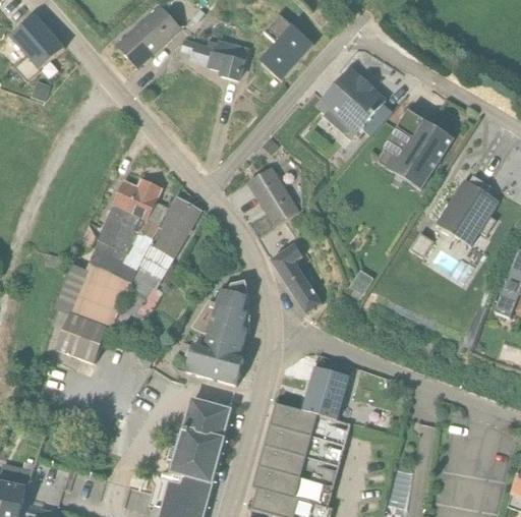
[(160,5),(116,46),(136,68),(180,27),(160,5)]
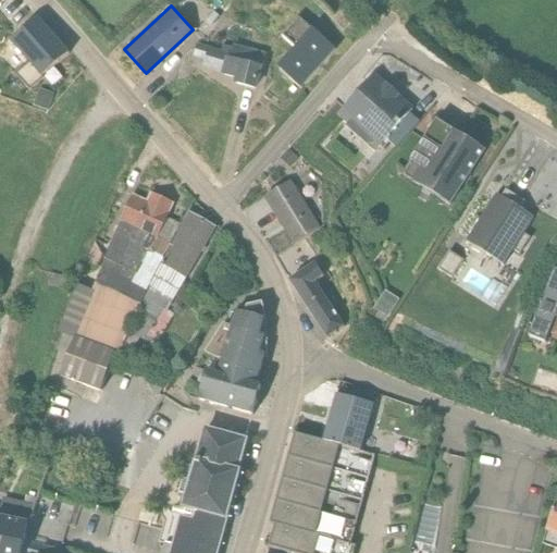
[(295,48),(279,66),(300,86),(335,47),(298,14),(281,34),(295,48)]
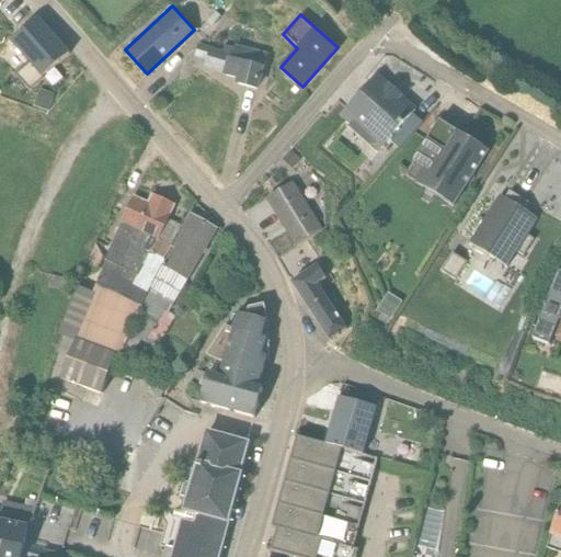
[(37,16),(10,41),(30,63),(15,75),(30,91),(46,77),(44,75),(69,52),(37,16)]
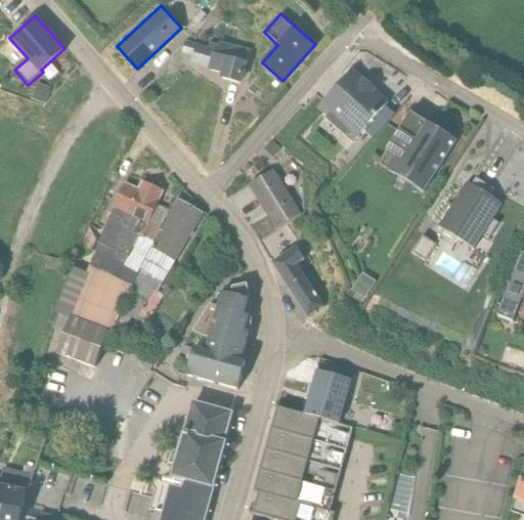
[(185,38),(181,48),(191,51),(190,57),(210,63),(210,67),(222,70),(221,75),(238,80),(248,46),(218,39),(217,41),(208,39),(207,44),(185,38)]
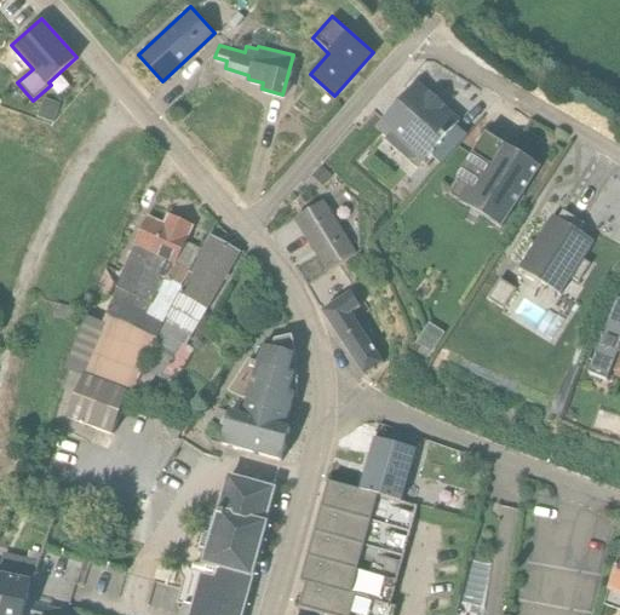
[(390,132),(423,161),(459,120),(441,105),(442,104),(415,81),(377,126),(388,136),(390,132)]
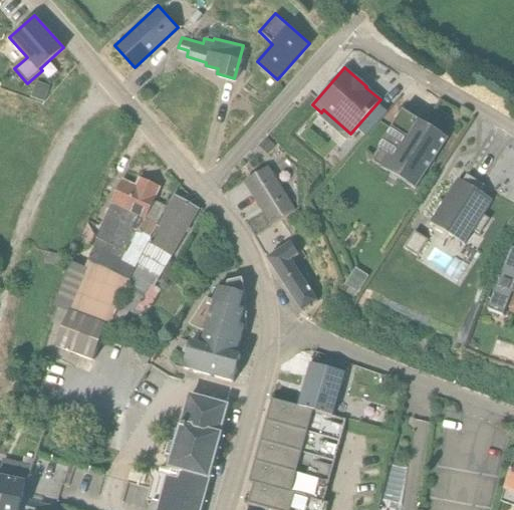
[(37,80),(32,95),(43,100),(49,84),(37,80)]
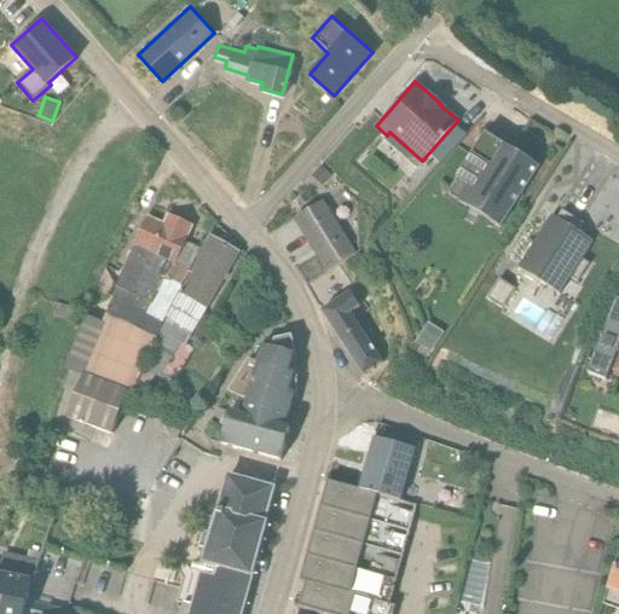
[(389,132),(387,135),(383,139),(416,167),(422,161),(389,132)]
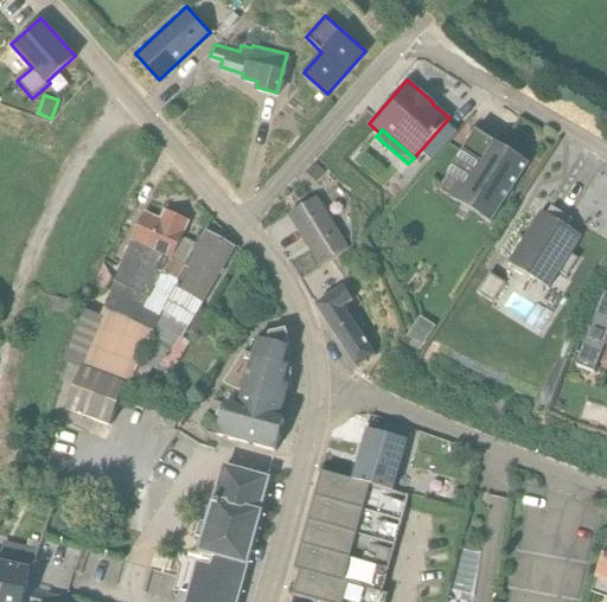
[(487,165),(462,149),(447,174),(449,175),(441,191),(491,223),(519,177),(505,168),(515,154),(500,145),(487,165)]
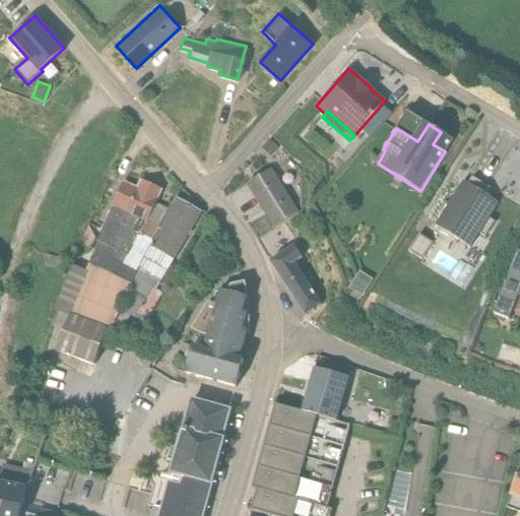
[(270,166),(246,181),(273,226),(298,210),(270,166)]
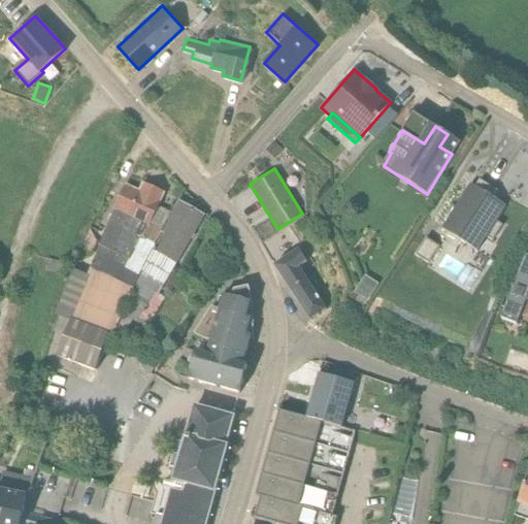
[(466,201),(461,198),(456,206),(452,204),(441,221),(446,224),(442,229),(477,251),(487,235),(493,239),(502,224),(496,220),(505,205),(493,197),(497,191),(480,179),(475,186),(466,201)]
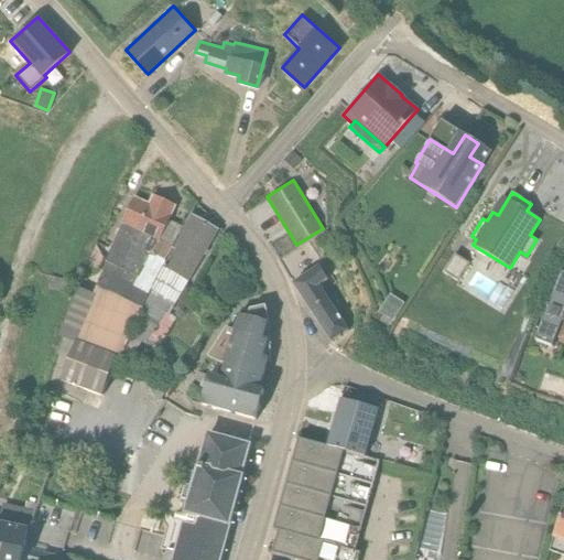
[(142,304),(182,225),(167,217),(173,204),(152,194),(149,203),(134,196),(93,291),(77,286),(58,335),(74,341),(115,355),(120,357),(142,304)]
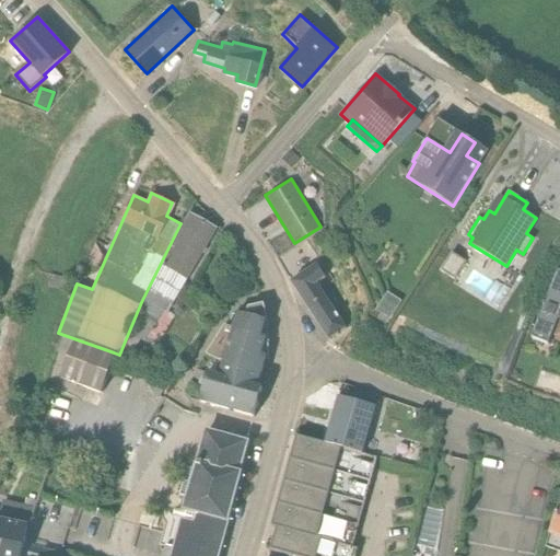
[(141,302),(119,355),(130,359),(140,337),(155,344),(174,312),(166,308),(214,226),(188,210),(181,223),(141,302)]
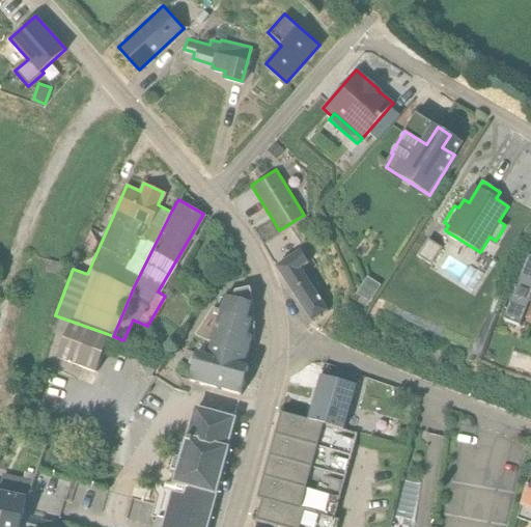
[(427,238),(417,255),(430,264),(442,247),(427,238)]
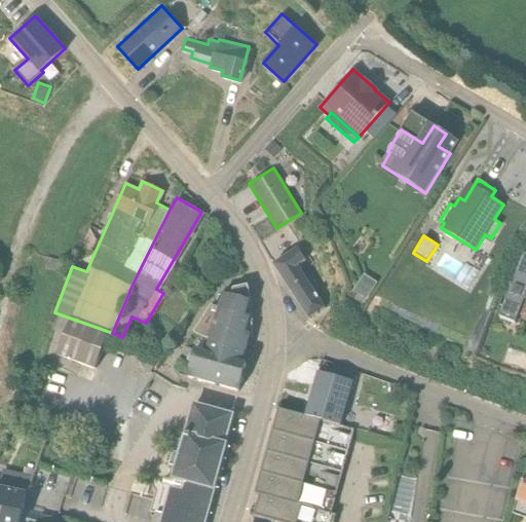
[(296,245),(272,261),(308,315),(323,305),(297,263),(304,258),(296,245)]
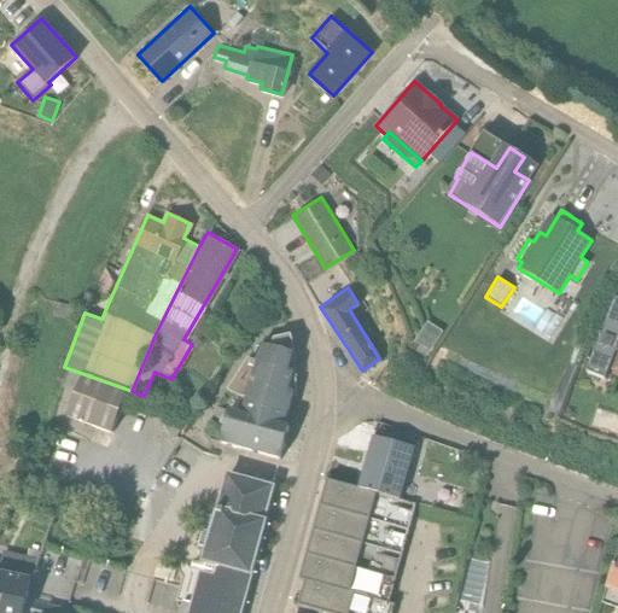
[(56,298),(52,311),(74,317),(77,304),(56,298)]
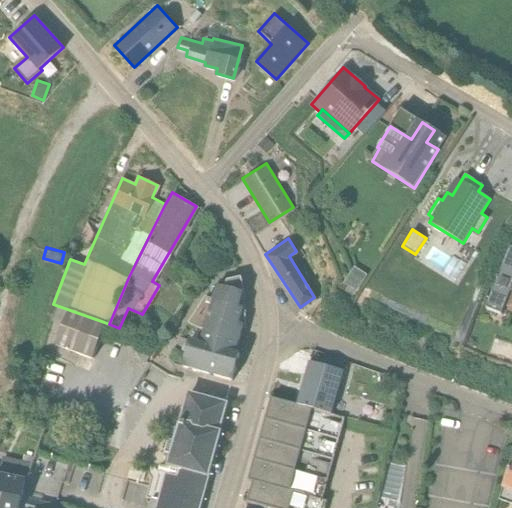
[(511,247),(510,247),(486,308),(502,315),(505,306),(508,307),(507,311),(511,312),(511,247)]
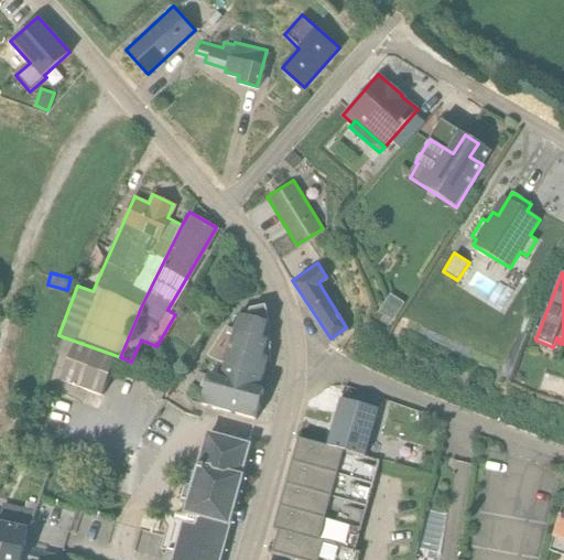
[(390,293),(379,312),(394,321),(404,302),(390,293)]
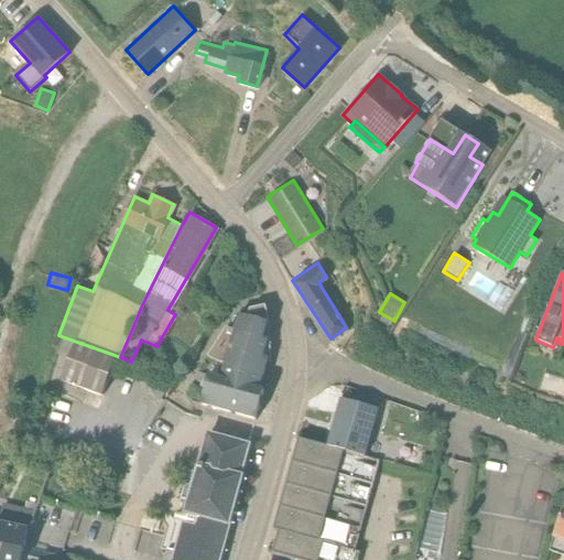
[(207,372),(199,401),(245,413),(255,417),(266,378),(266,374),(267,369),(268,365),(268,361),(269,355),(269,350),(269,345),(269,336),(269,332),(269,329),(269,325),(268,321),(268,318),(267,312),(266,309),(264,303),(264,302),(249,305),(247,314),(237,311),(232,326),(225,324),(207,354),(218,361),(223,362),(218,375),(207,372)]
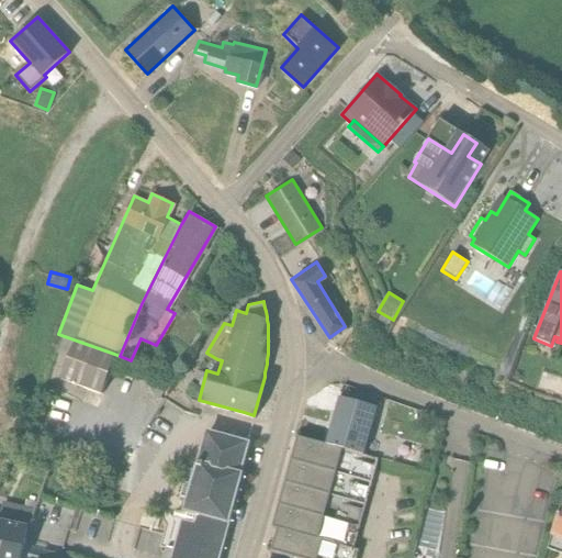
[(114,354),(74,339),(59,377),(101,391),(114,354)]
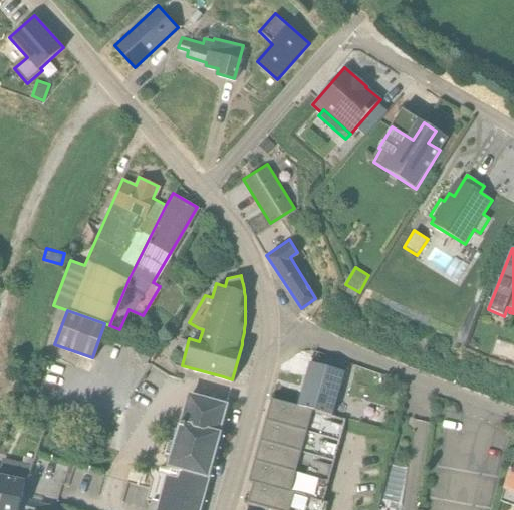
[(297,404),(331,413),(343,369),(309,360),(297,404)]
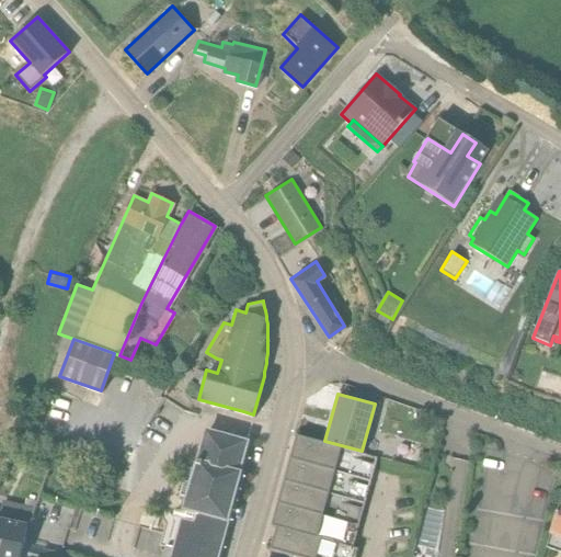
[(165,543),(161,556),(216,556),(240,472),(238,470),(247,440),(205,429),(195,466),(186,464),(179,492),(187,495),(174,545),(165,543)]
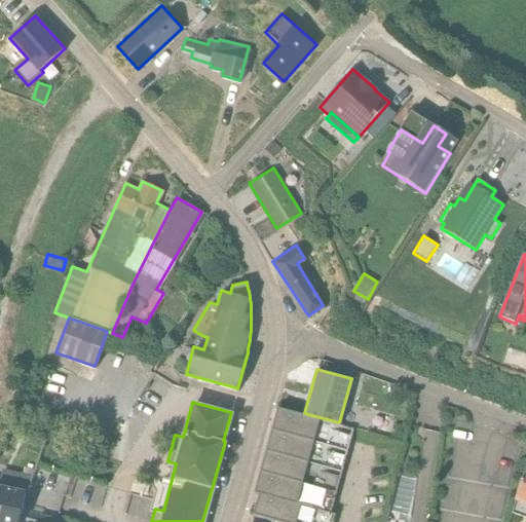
[(271,429),(347,449),(353,426),(339,422),(304,413),(277,406),(271,429)]
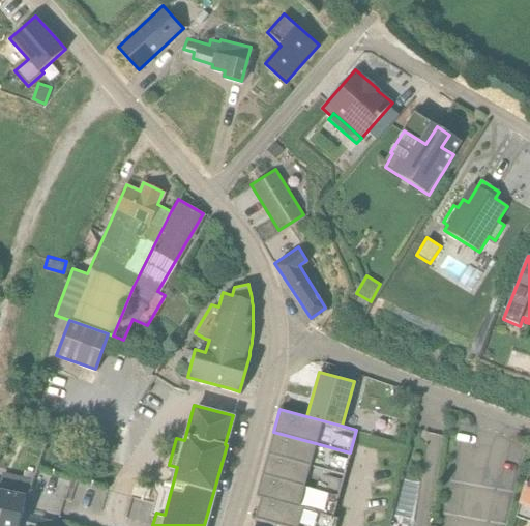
[(314,465),(344,473),(350,453),(273,432),(267,453),(314,465)]
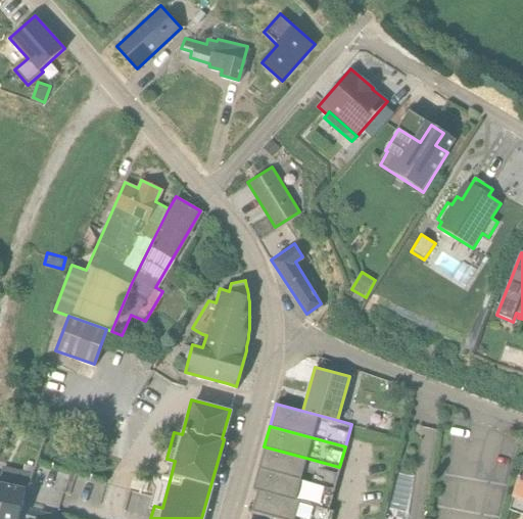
[(258,467),(334,488),(339,467),(310,459),(264,446),(258,467)]
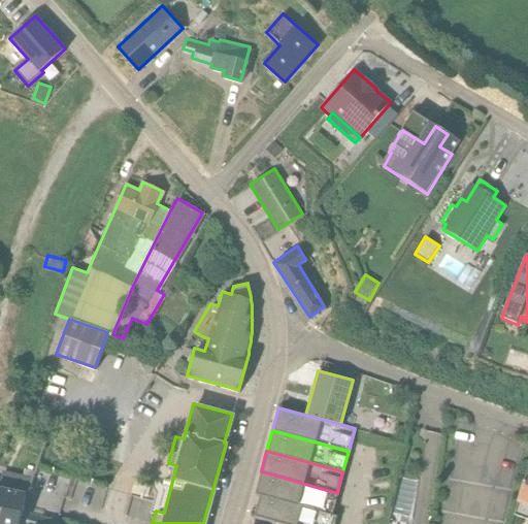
[(0,520),(3,510),(0,508),(0,486),(26,492),(31,476),(2,468),(0,475),(0,520)]
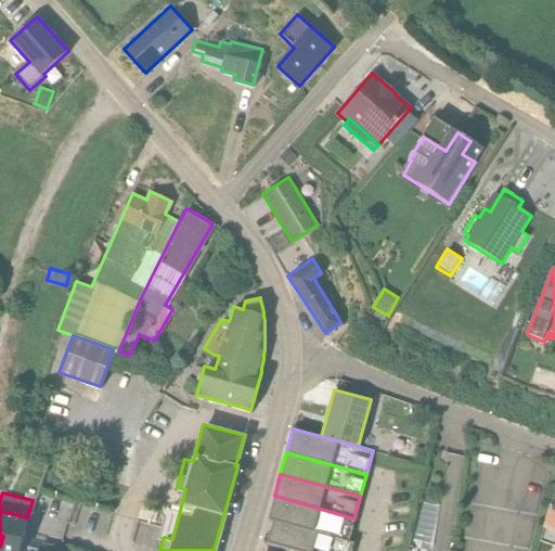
[(554,492),(554,494),(540,538),(554,543),(554,492)]
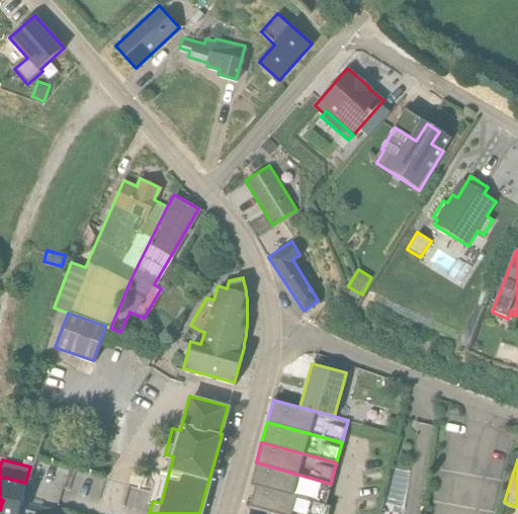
[(254,486),(325,504),(331,484),(256,462),(250,484),(254,486)]
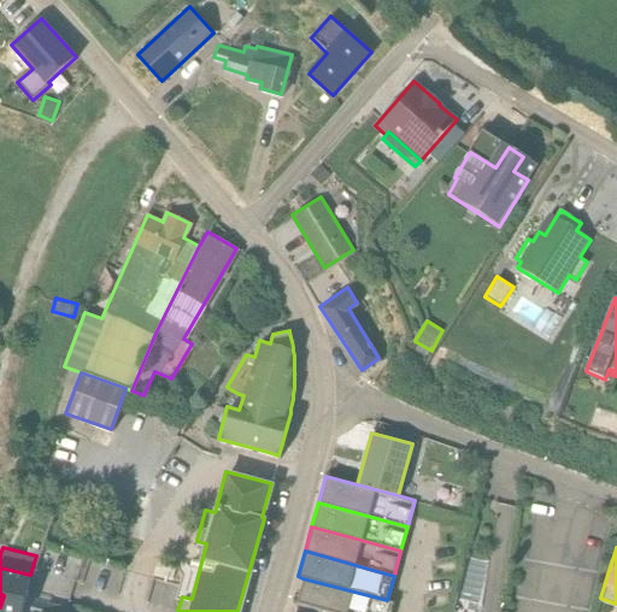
[(0,593),(4,595),(0,607),(0,611),(65,611),(68,606),(46,600),(43,608),(24,604),(30,575),(0,568),(0,593)]
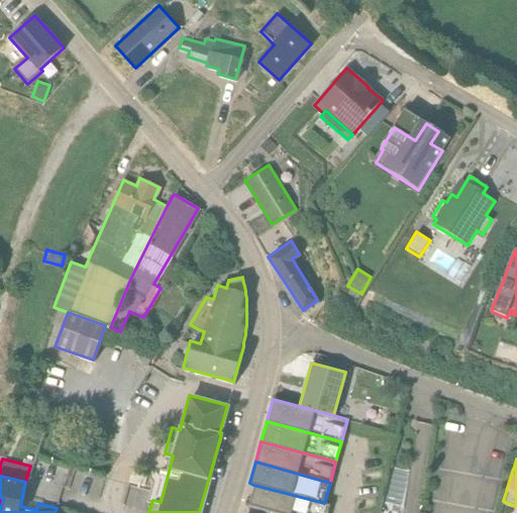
[(324,503),(253,485),(248,504),(280,512),(326,512),(329,504),(324,503)]
